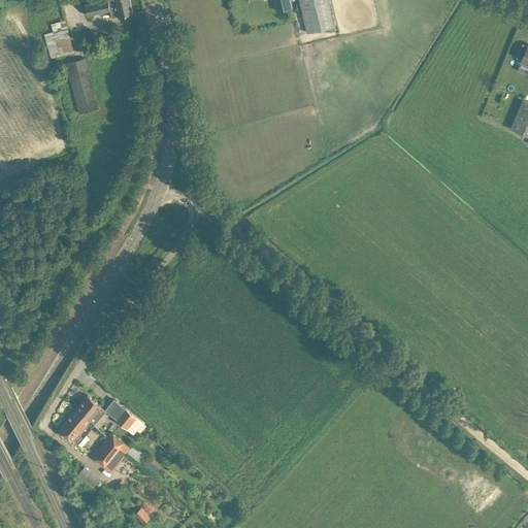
[(112,17),(133,12),(130,0),(84,0),(88,15),(110,9),(112,17)]
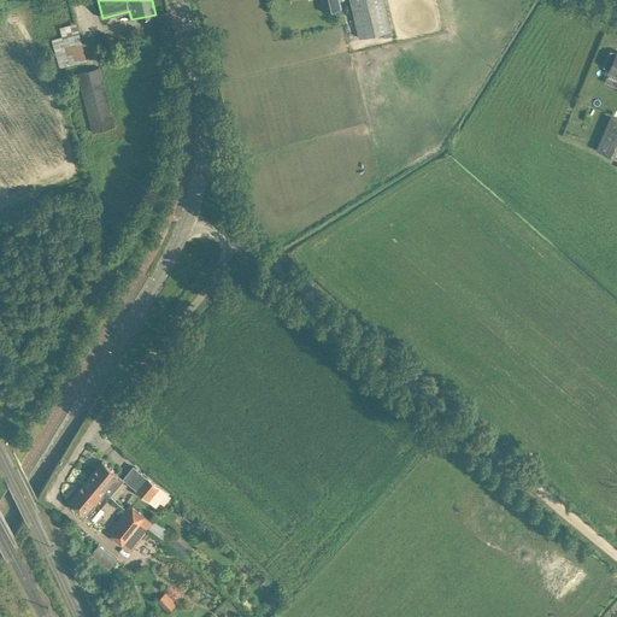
[(341,9),(338,0),(321,0),(324,12),(341,9)]
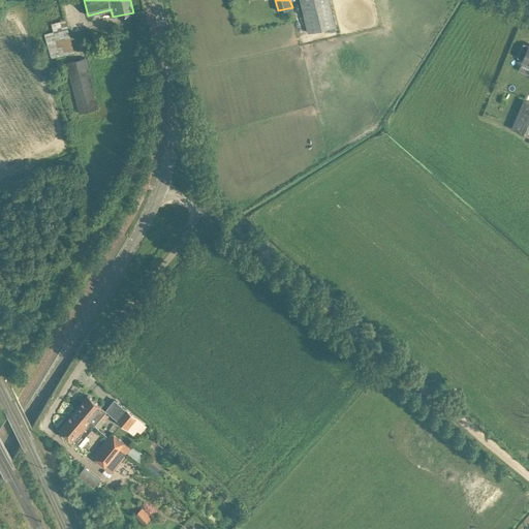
[(336,26),(329,0),(301,0),(308,32),(336,26)]
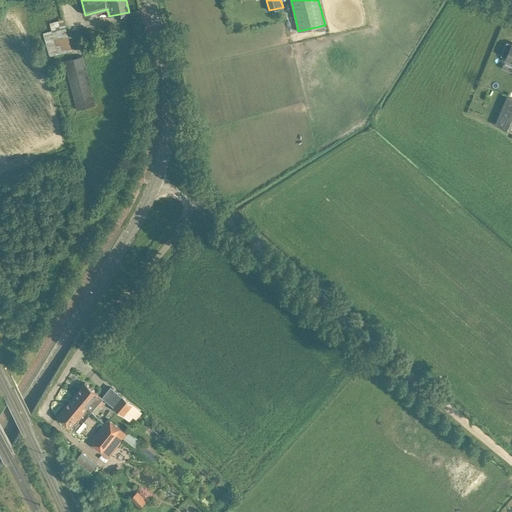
[(72,50),(64,21),(42,27),(50,56),(72,50)]
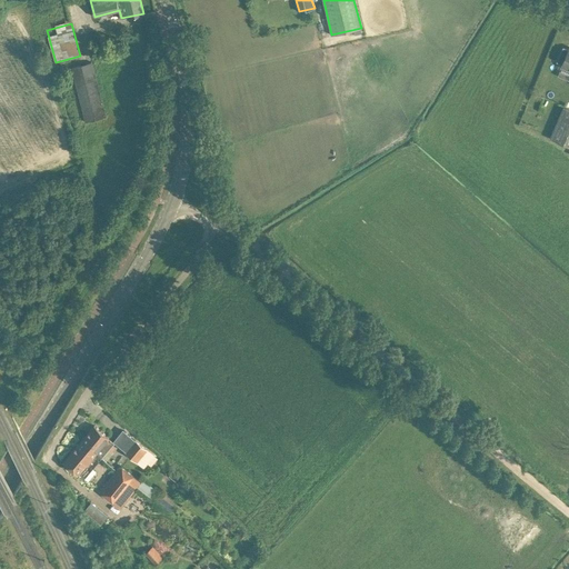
[(568,48),(568,50),(563,48),(557,61),(562,63),(561,66),(568,69),(568,48)]
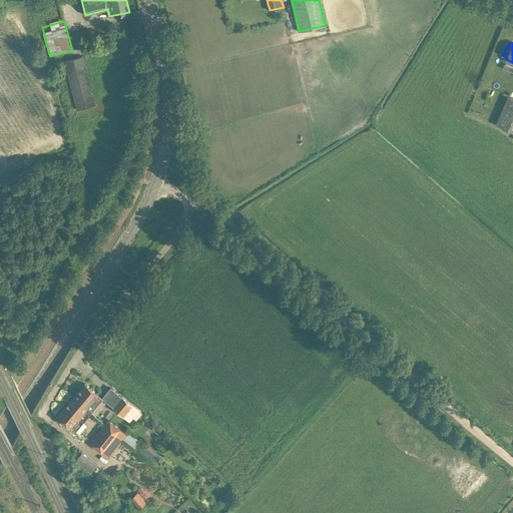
[(82,56),(65,60),(77,109),(95,105),(82,56)]
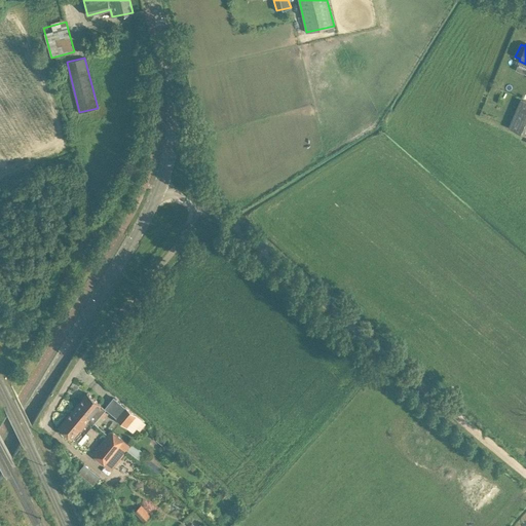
[(525,100),(521,99),(509,127),(525,135),(525,100)]
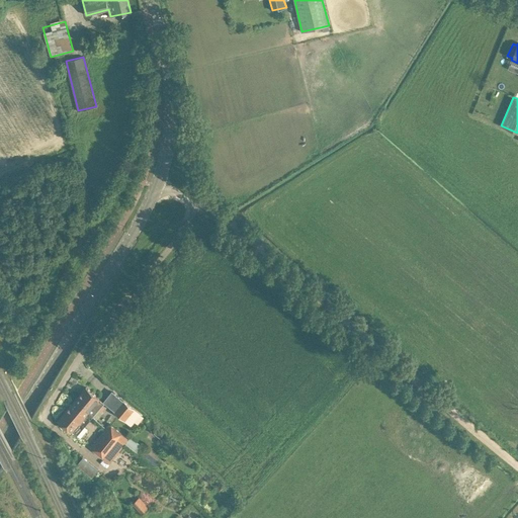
[(99,399),(94,394),(86,386),(74,401),(92,417),(104,403),(99,399)]
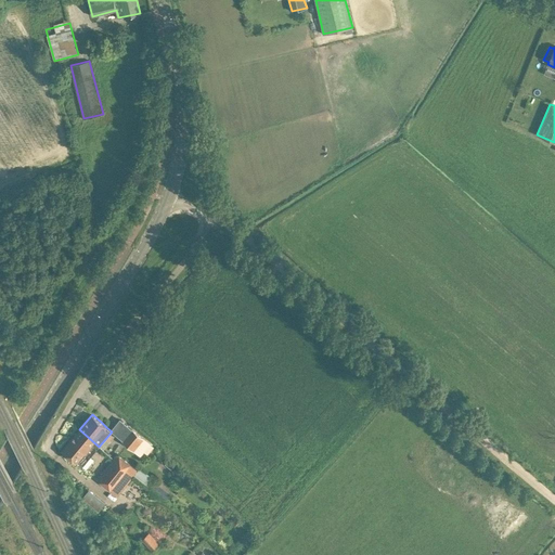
[(81,467),(99,447),(79,429),(62,451),(81,467)]
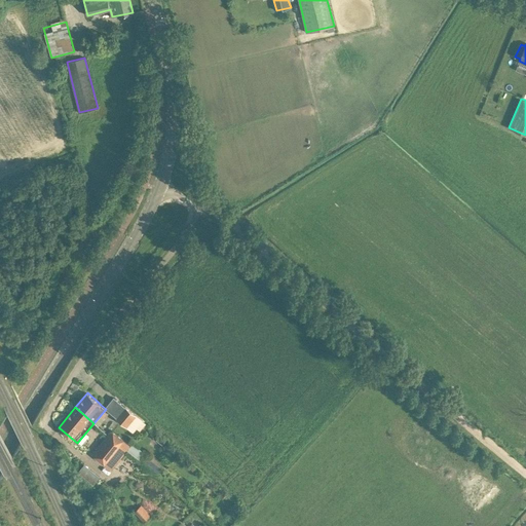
[(139,431),(145,423),(125,407),(116,417),(135,431),(137,428),(139,431)]
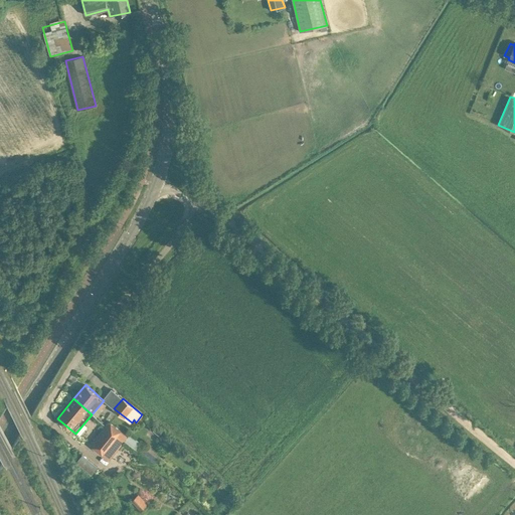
[(131,433),(127,437),(120,432),(109,422),(106,426),(124,441),(125,440),(154,463),(159,456),(131,433)]
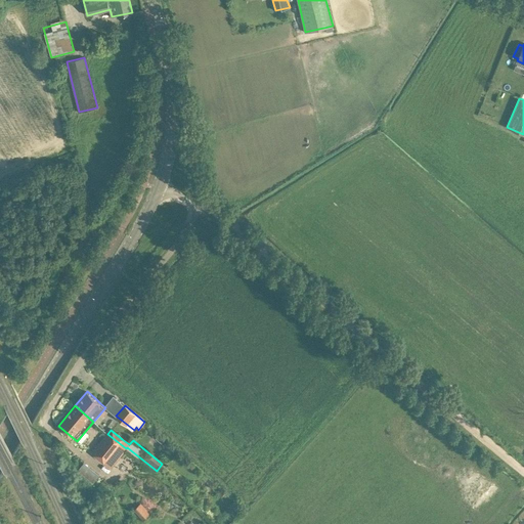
[(111,468),(126,448),(107,434),(92,453),(111,468)]
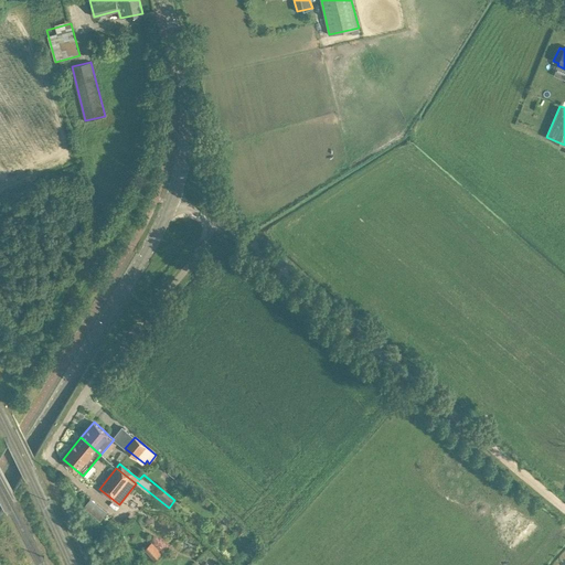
[(162,554),(151,543),(144,550),(155,562),(162,554)]
